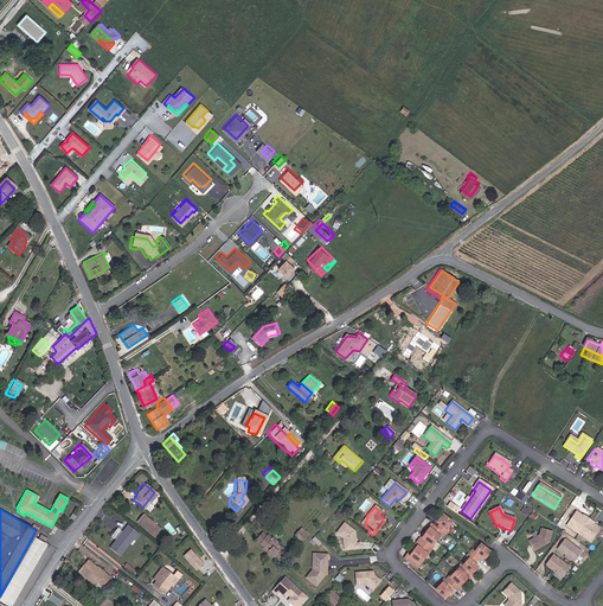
[(583,520),(575,514),(565,528),(590,544),(600,530),(591,525),(592,523),(584,517),(583,520)]
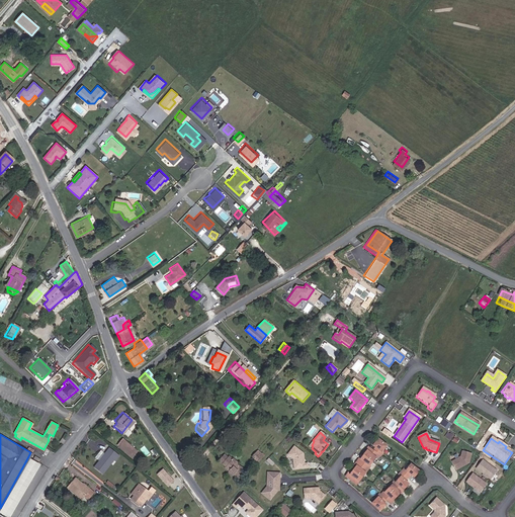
[(136,450),(120,439),(115,445),(131,456),(136,450)]
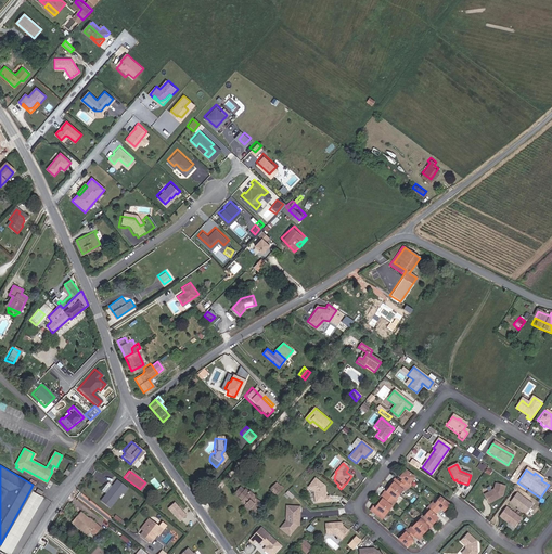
[(411,478),(402,471),(397,477),(399,479),(397,482),(392,478),(389,482),(390,482),(383,491),(382,490),(376,498),(379,499),(372,507),(370,506),(367,510),(379,518),(382,515),(381,514),(387,506),(388,507),(392,503),(389,502),(399,489),(401,491),(403,488),(405,489),(407,486),(406,485),(411,478)]
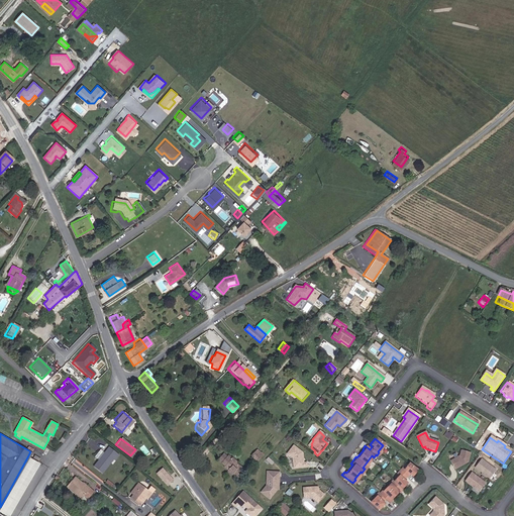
[(307,446),(314,452),(315,451),(311,447),(312,445),(311,444),(313,440),(312,439),(307,446)]
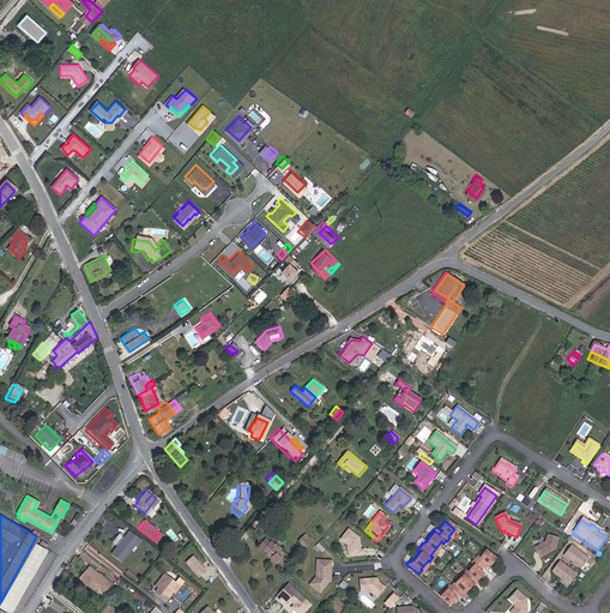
[(133,547),(137,550),(142,542),(128,532),(122,539),(125,541),(118,550),(115,548),(109,556),(120,564),(133,547)]
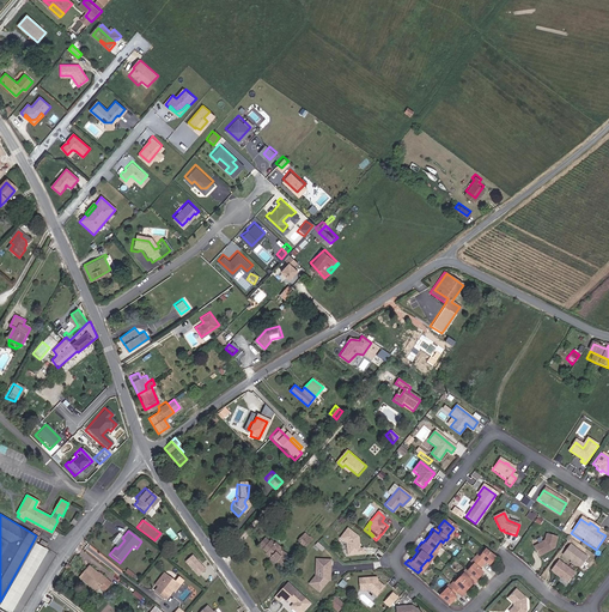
[(347,531),(339,540),(345,544),(347,559),(363,556),(363,551),(360,551),(359,546),(358,546),(357,543),(358,541),(358,539),(347,531)]
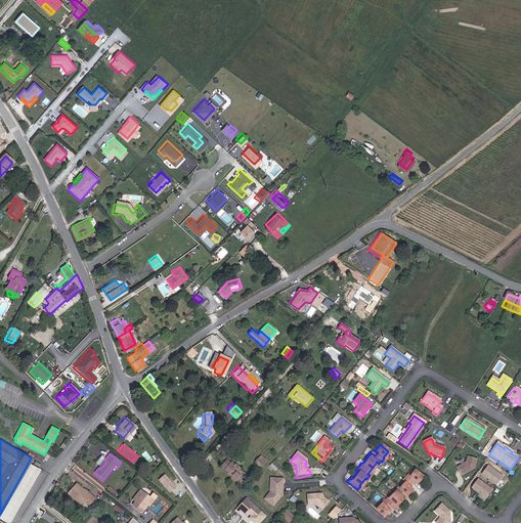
[(104,460),(100,456),(94,465),(98,468),(100,469),(106,462),(104,460)]
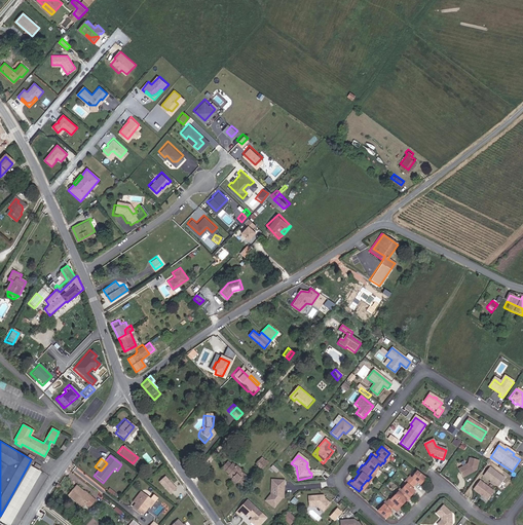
[(254,465),(257,469),(264,461),(261,458),(254,465)]
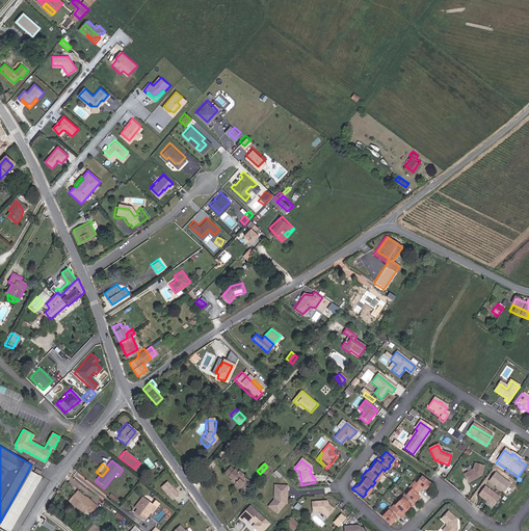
[(472,472),(463,477),(467,485),(474,481),(474,480),(476,479),(477,479),(480,478),(483,469),(474,466),(472,472)]
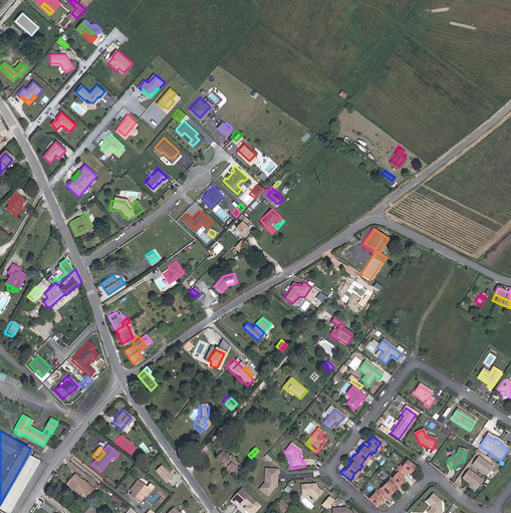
[(214,457),(218,460),(223,455),(219,451),(214,457)]
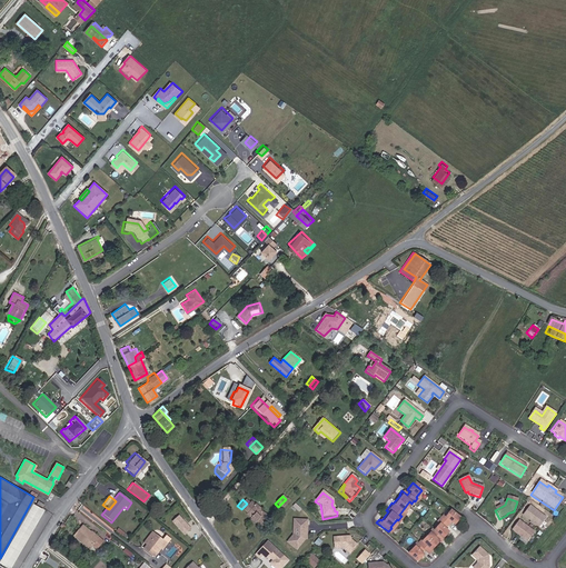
[(278,507),(281,510),(289,502),(286,499),(278,507)]
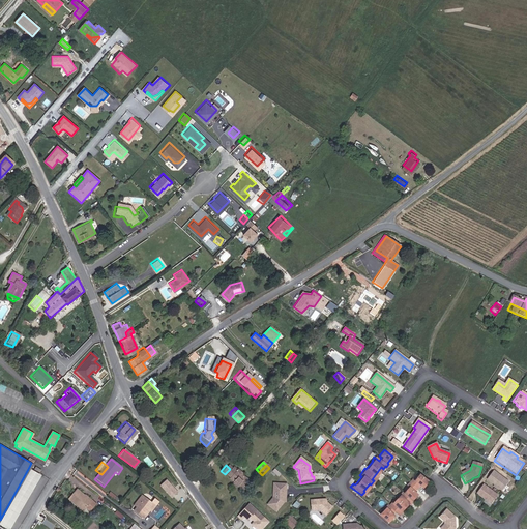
[(241,491),(249,482),(240,475),(235,471),(231,467),(230,469),(225,474),(228,477),(227,478),(231,481),(236,487),(241,491)]
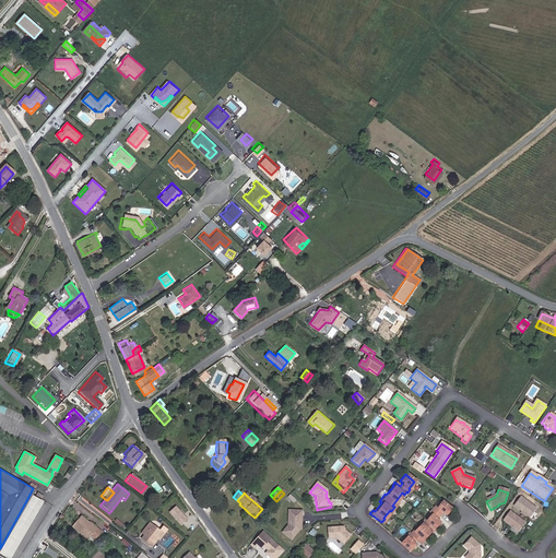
[(39,500),(30,495),(0,548),(0,554),(6,557),(9,557),(39,500)]
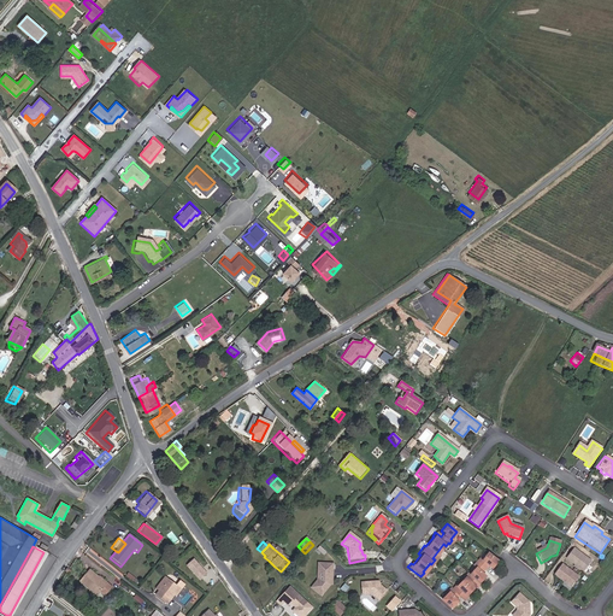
[(590,564),(572,550),(565,559),(575,567),(577,569),(582,573),(590,564)]
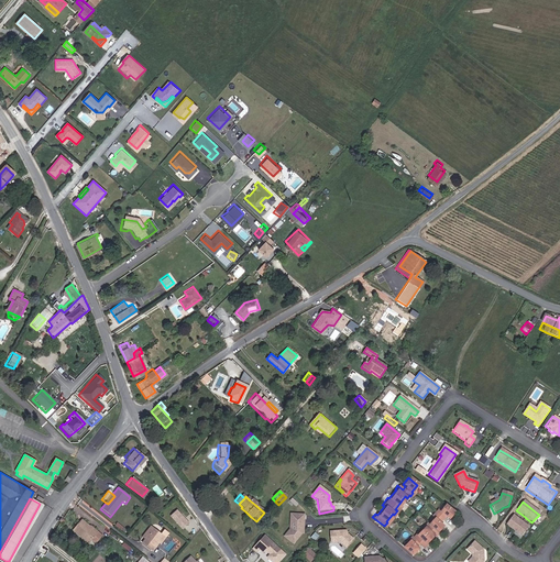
[(452,513),(443,505),(437,513),(436,510),(429,517),(430,518),(410,539),(409,538),(406,540),(407,542),(401,549),(409,557),(416,550),(414,548),(416,544),(421,549),(424,546),(431,537),(432,538),(436,535),(435,533),(440,527),(437,524),(443,517),(447,519),(452,513)]
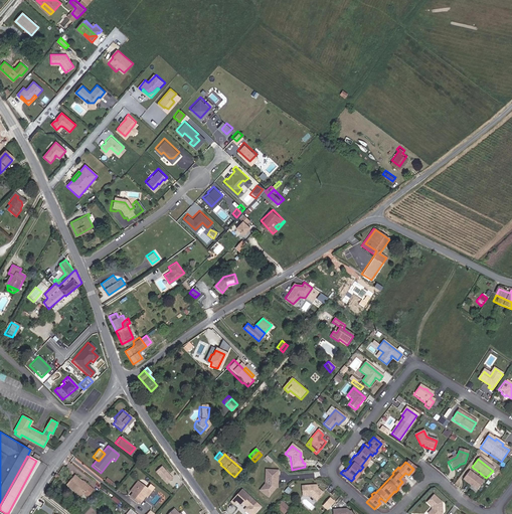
[(160,466),(153,472),(165,485),(172,479),(160,466)]
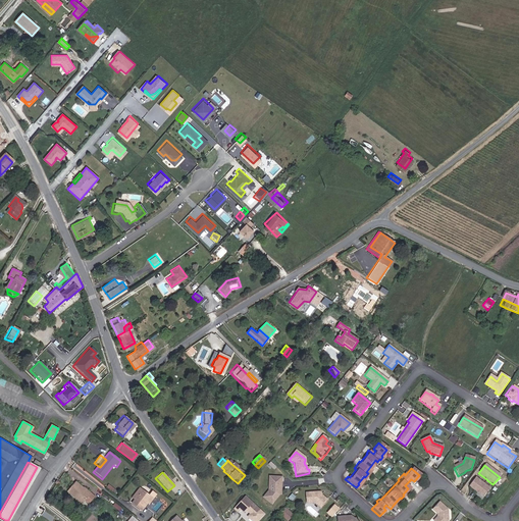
[(272,505),(278,496),(279,490),(280,490),(281,478),(274,477),(273,485),(269,485),(268,491),(263,499),(272,505)]
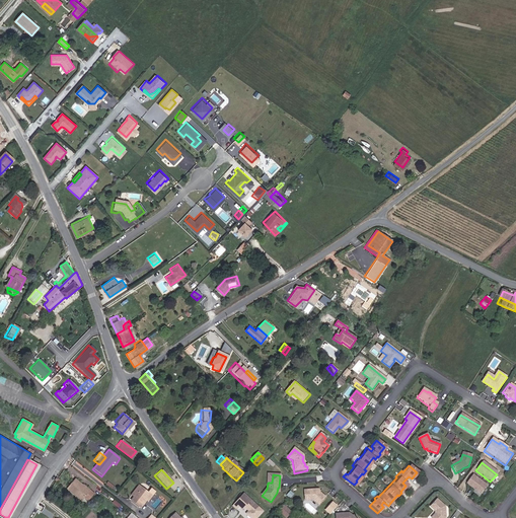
[(471,475),(465,484),(480,495),(486,487),(471,475)]
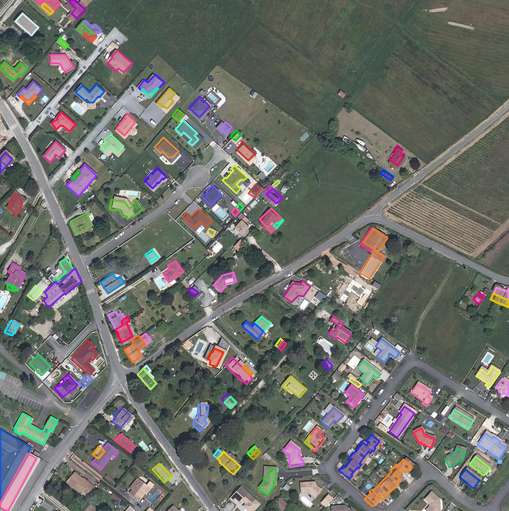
[(87,484),(86,485),(80,480),(78,482),(75,479),(76,477),(72,473),(65,482),(81,494),(83,491),(87,494),(92,487),(87,484)]
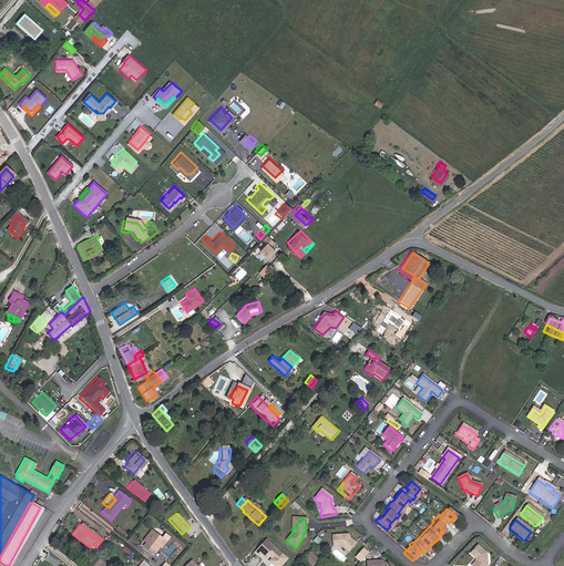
[(136,542),(140,545),(151,532),(147,528),(136,542)]
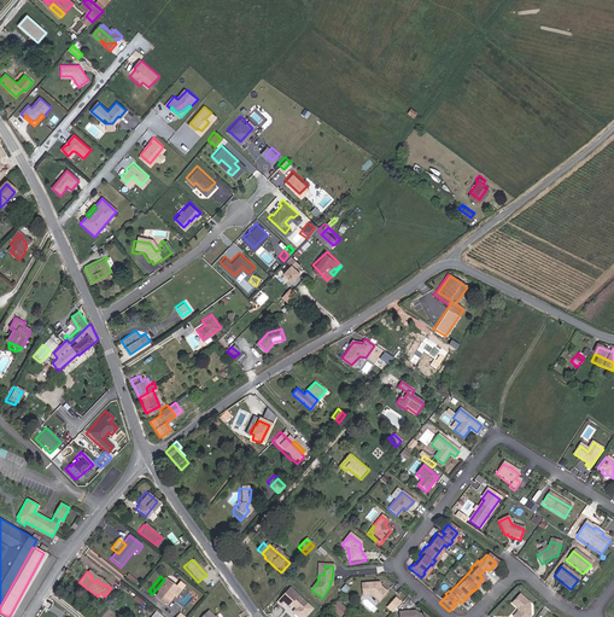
[(165,597),(170,600),(182,586),(176,582),(173,586),(164,580),(152,594),(148,599),(159,607),(163,603),(162,601),(165,597)]
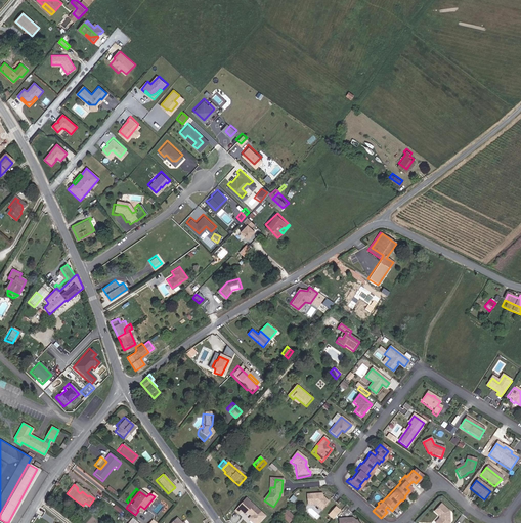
[(317,494),(305,495),(306,506),(314,505),(320,510),(327,503),(317,494)]
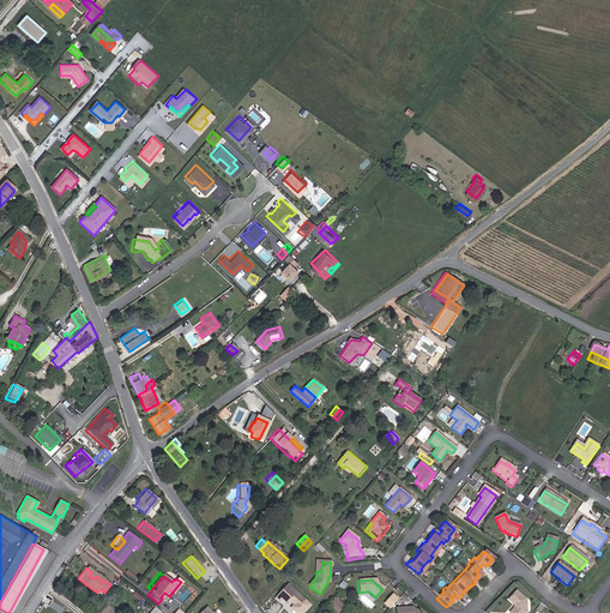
[(300,612),(307,606),(285,584),(272,599),(276,602),(278,600),(282,596),(285,601),(290,605),(288,608),(291,612),(300,612)]
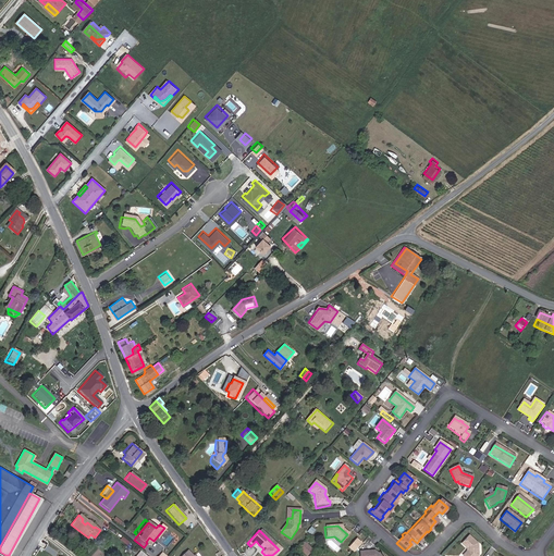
[(352,553),(359,543),(354,539),(346,547),(352,553)]
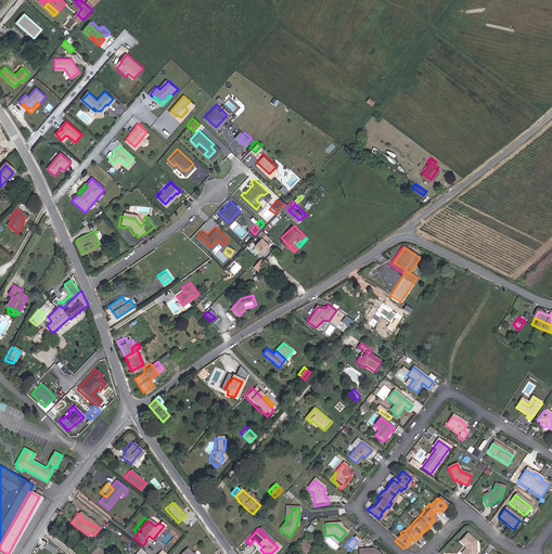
[(473,553),(473,544),(465,537),(458,544),(462,549),(463,550),(464,550),(464,553),(463,553),(473,553)]
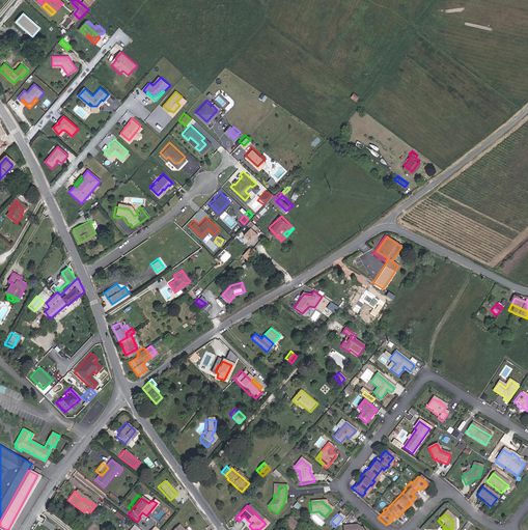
[(292,528),(297,523),(290,517),(284,522),(292,528)]
